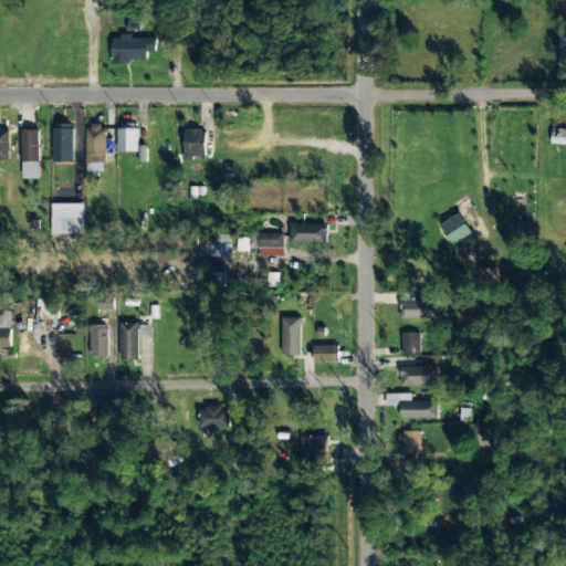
[(155,38),(113,37),(113,64),(129,64),(130,60),(148,61),(148,53),(155,53),(155,38)]
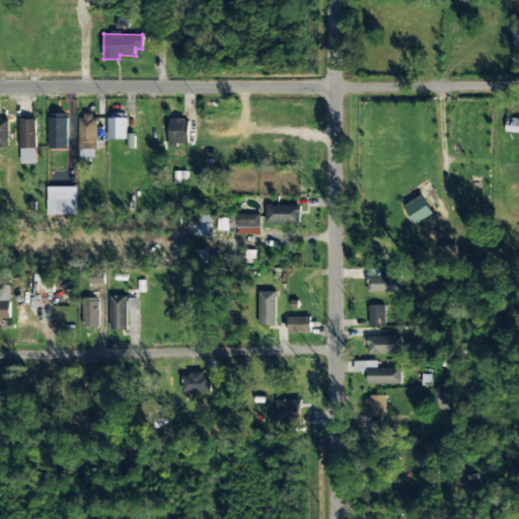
[(68,114),(50,113),(49,148),(67,148),(68,114)]
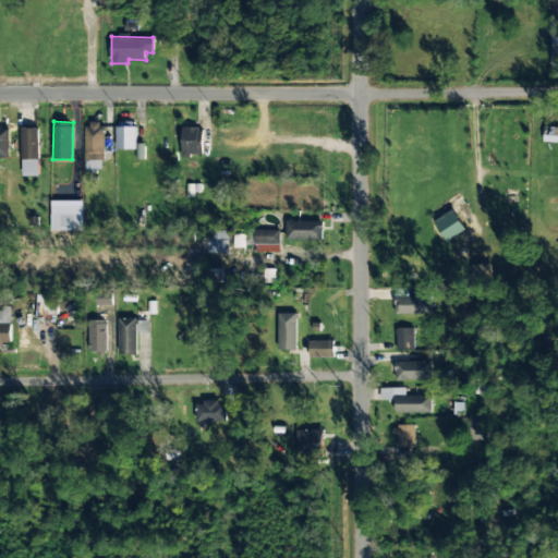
[(117,149),(135,149),(136,122),(117,122),(117,149)]
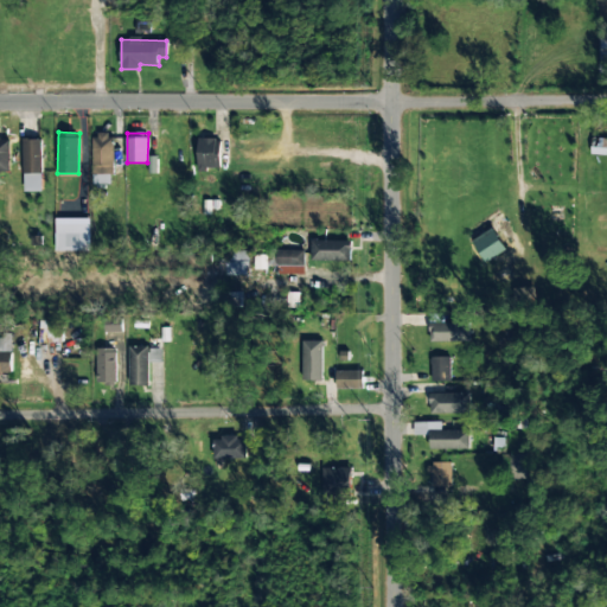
[(93,174),(113,174),(114,134),(94,134),(93,174)]
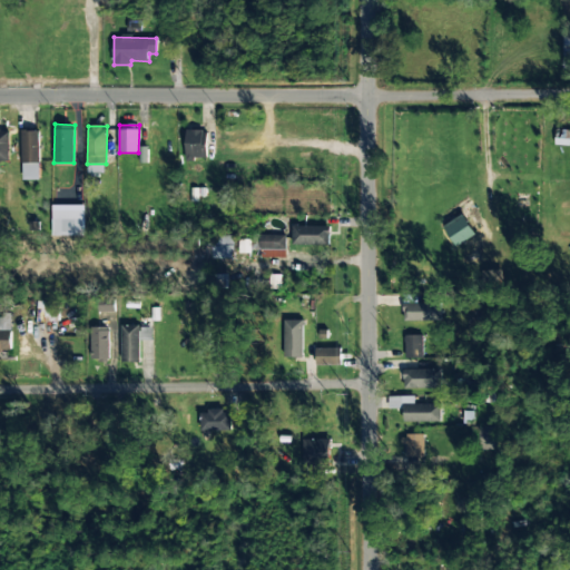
[(10,130),(0,129),(0,161),(9,163),(10,130)]
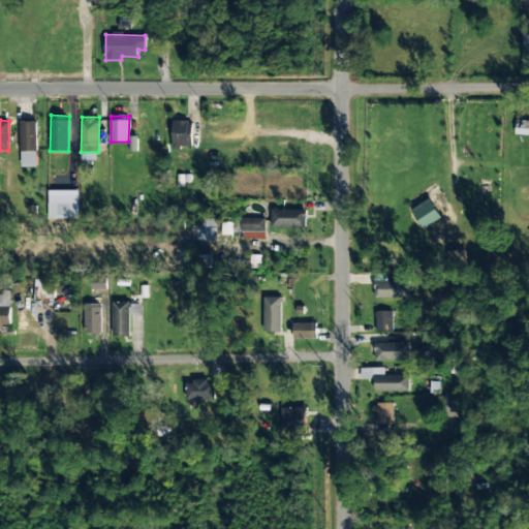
[(528,121),(519,120),(517,134),(528,135),(528,133),(528,121)]
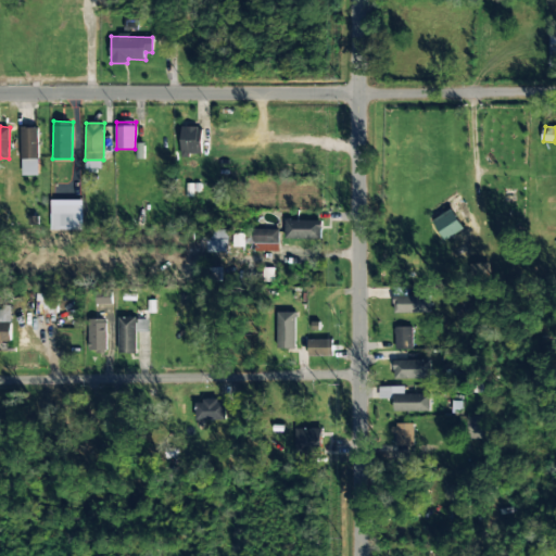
[(38,127),(21,127),(22,176),(38,175),(38,127)]
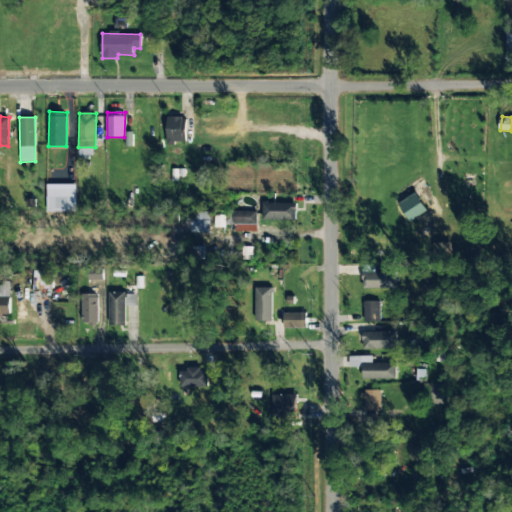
[(186,143),(186,117),(168,117),(167,142),(186,143)]
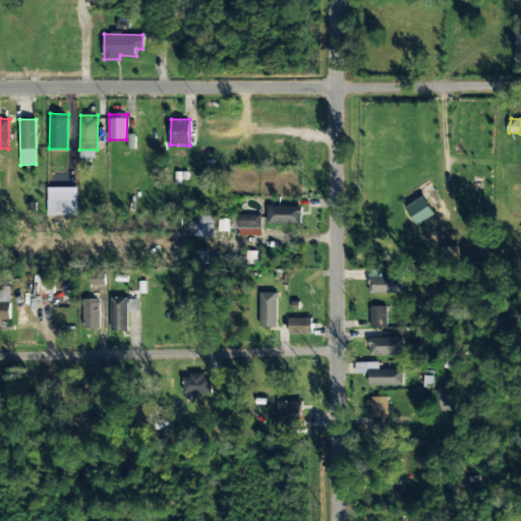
[(48,216),(77,216),(77,188),(48,188),(48,216)]
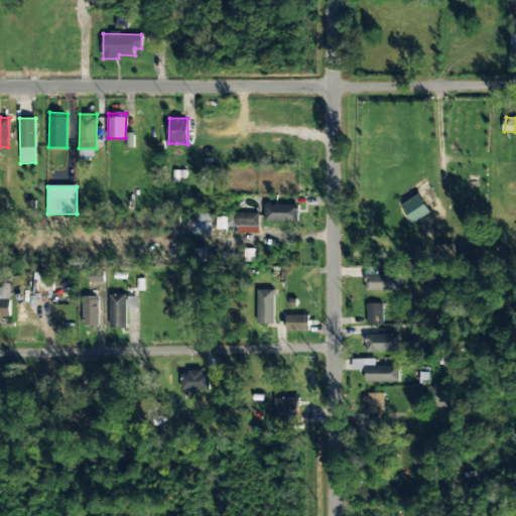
[(430,212),(418,194),(401,205),(413,223),(430,212)]
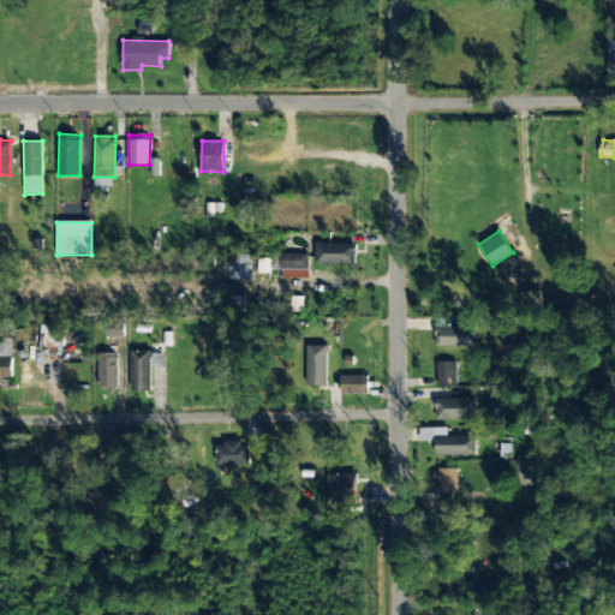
[(356,264),(356,244),(316,244),(316,263),(356,264)]
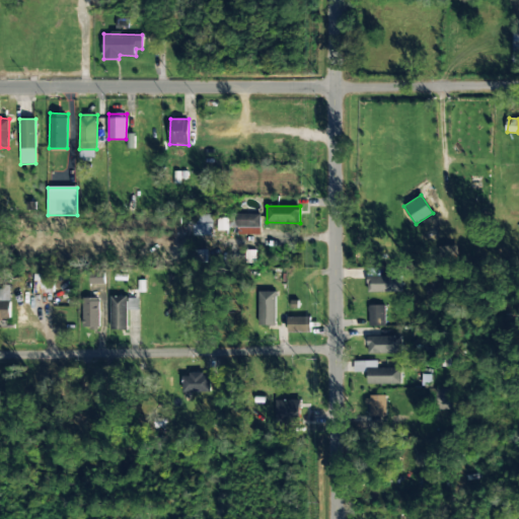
[(261,214),(229,213),(229,227),(261,228),(261,214)]
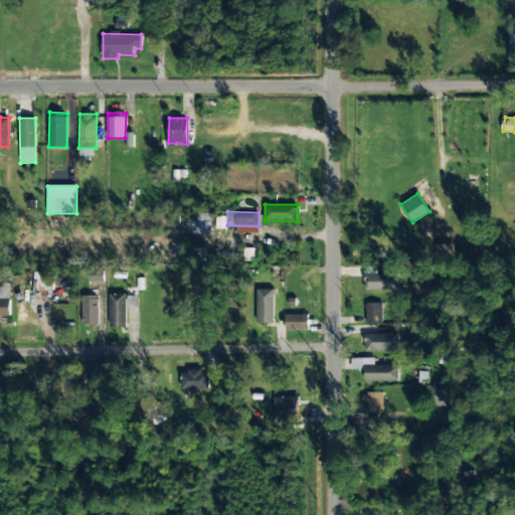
[(187,233),(211,234),(212,213),(187,213),(187,233)]
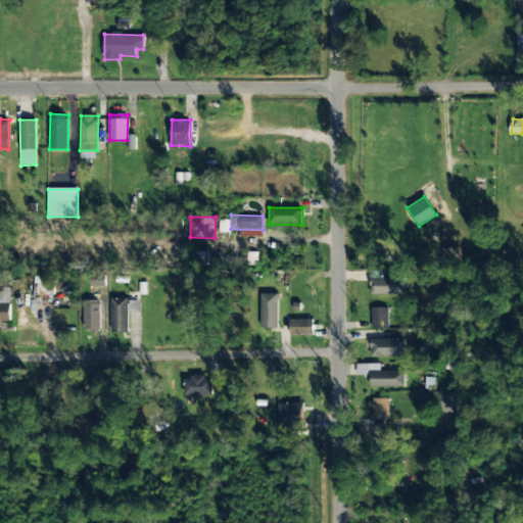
[(371,294),(405,294),(403,278),(370,278),(371,294)]
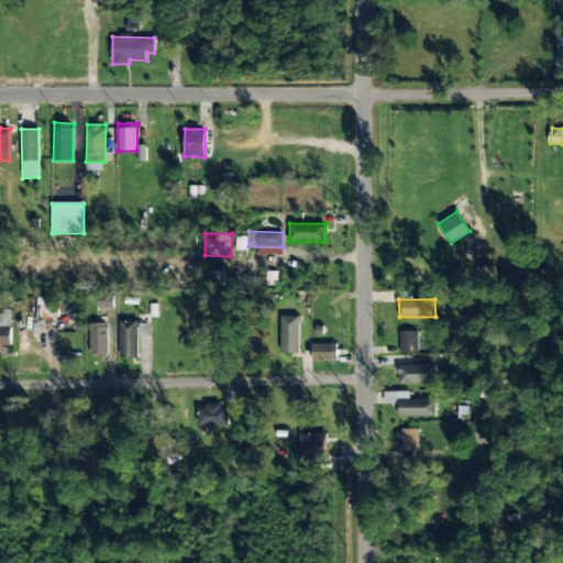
[(299,317),(282,317),(282,353),(299,353),(299,317)]
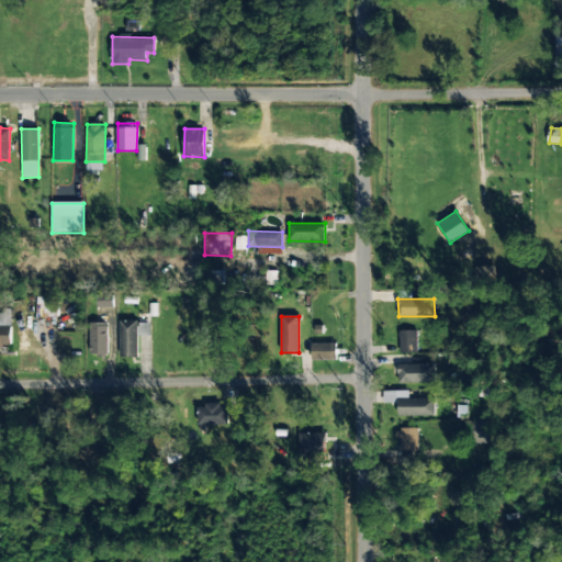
[(150,322),(121,321),(120,357),(137,357),(137,336),(149,337),(150,322)]
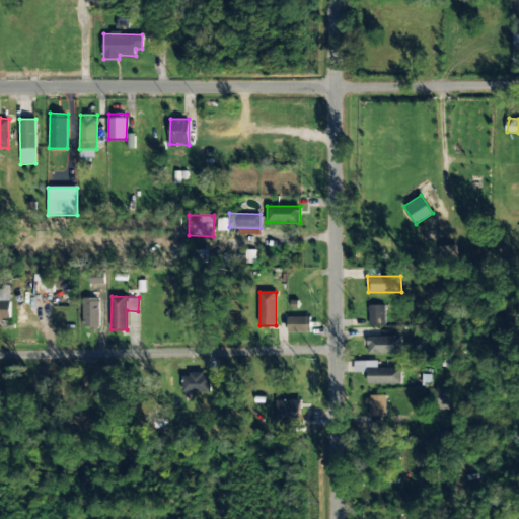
[(98,298),(81,299),(81,327),(99,327),(98,298)]
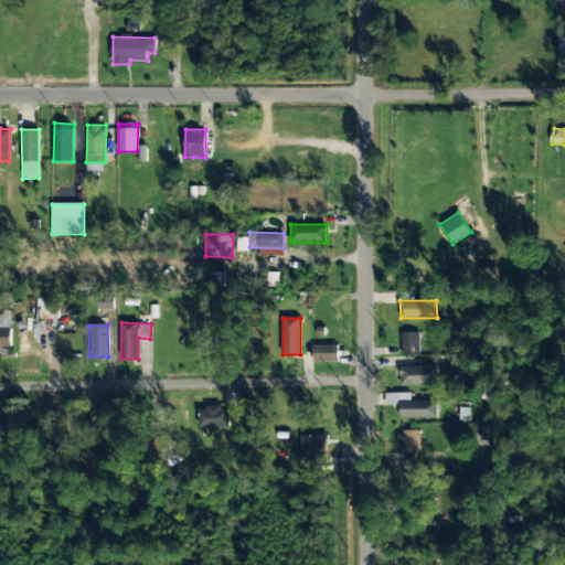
[(0,348),(11,348),(11,328),(0,327),(0,348)]
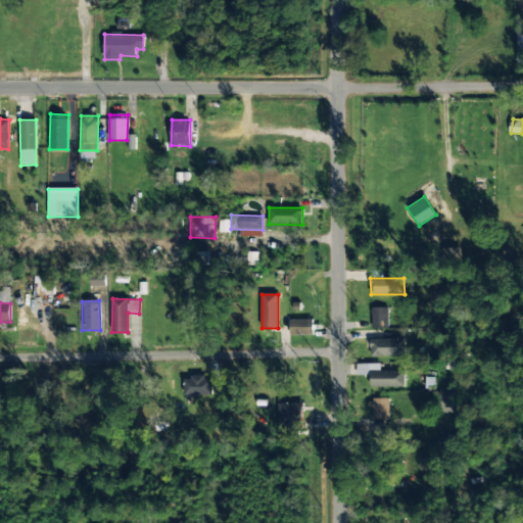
[(388,328),(387,307),(371,308),(371,329),(388,328)]
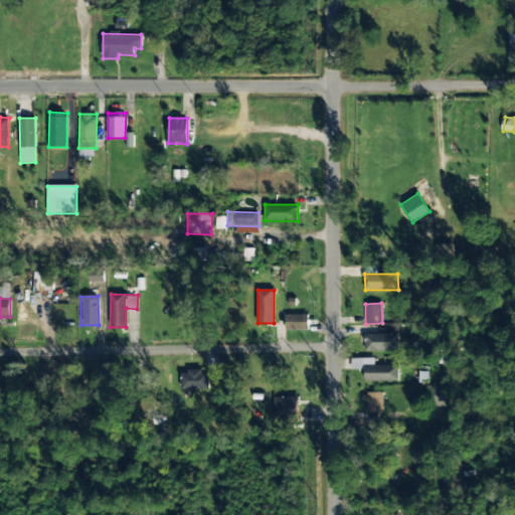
[(285,330),(308,331),(309,315),(286,315),(285,330)]
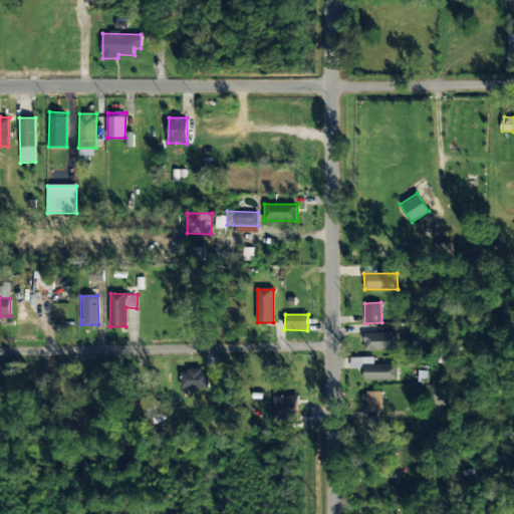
[(364,350),(399,349),(398,332),(363,333),(364,350)]
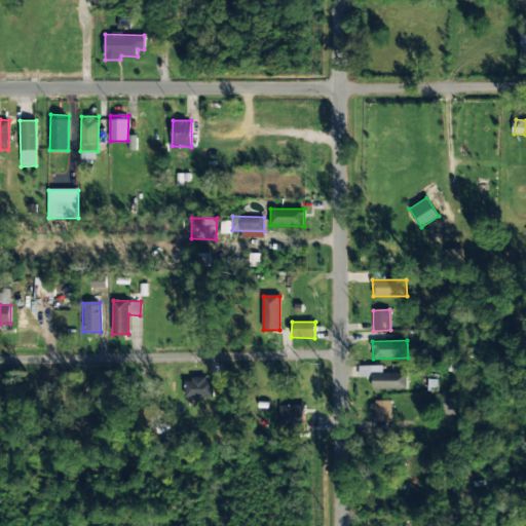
[(407,388),(407,373),(372,373),(373,388),(407,388)]
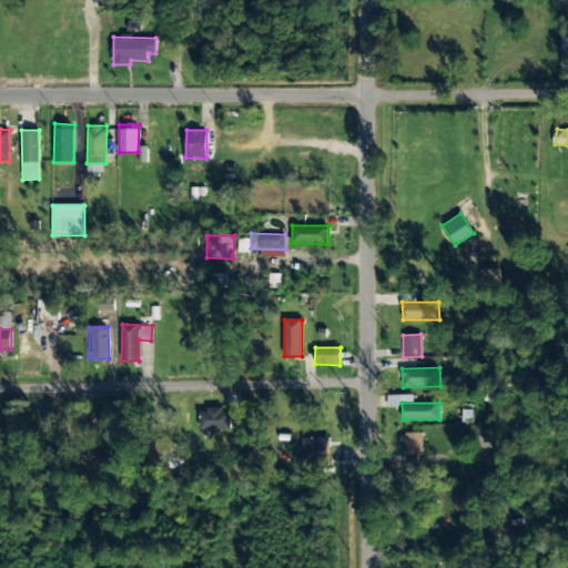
[(231,408),(203,409),(203,429),(231,429),(231,408)]
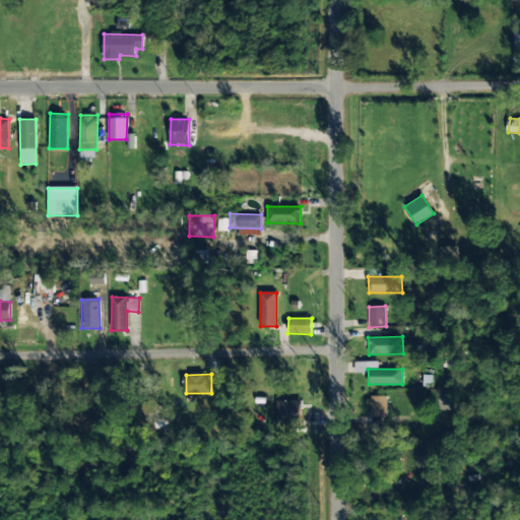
[(452,389),(431,390),(432,411),(452,410),(452,389)]
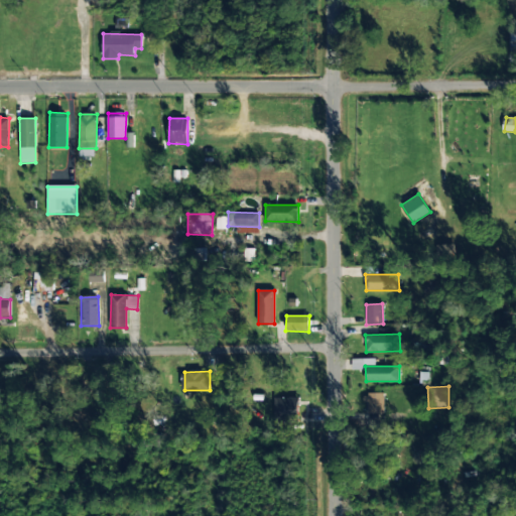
[(384,393),(368,393),(368,414),(384,414),(384,393)]
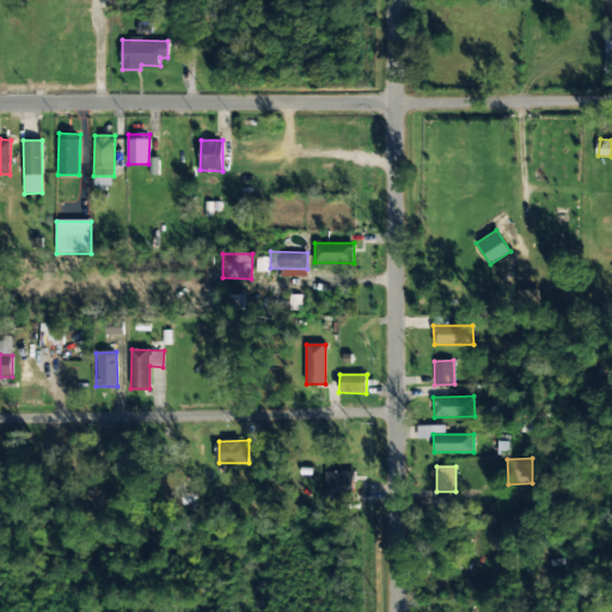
[(354,472),(326,471),(325,510),(353,512),(354,472)]
